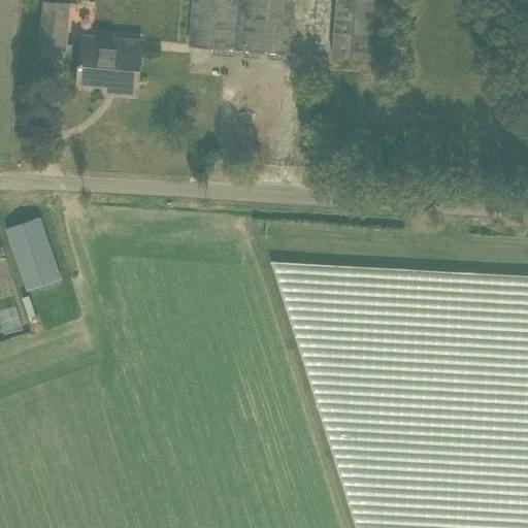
[(195,0),(191,45),(288,53),(291,0),(195,0)]
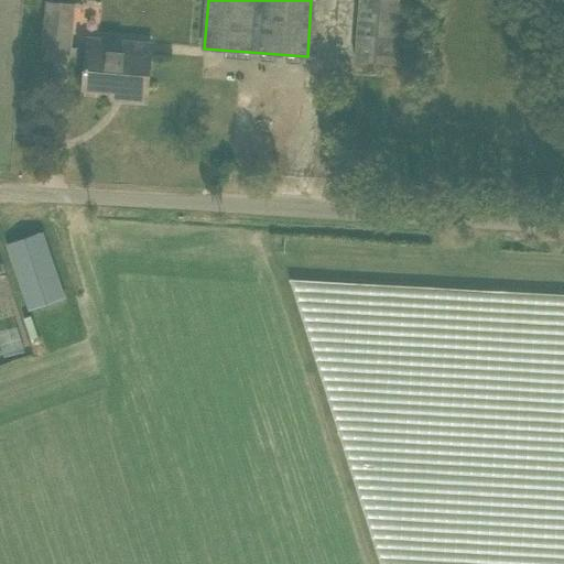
[(359,0),(355,60),(410,64),(414,0),(359,0)]
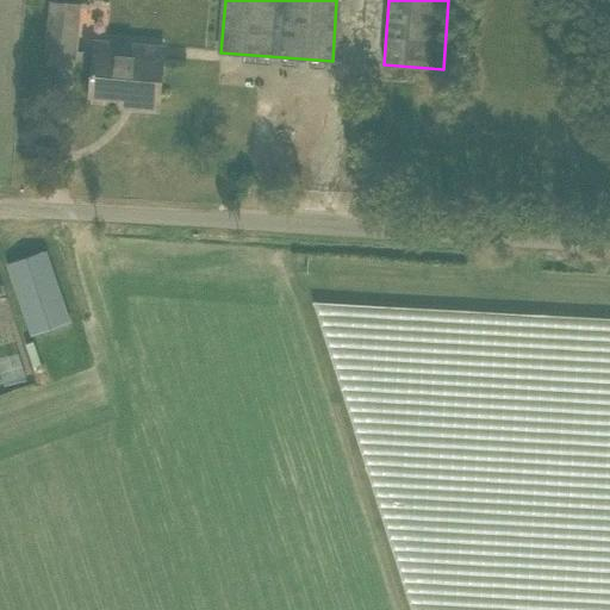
[(79,53),(82,5),(53,2),(48,50),(79,53)]
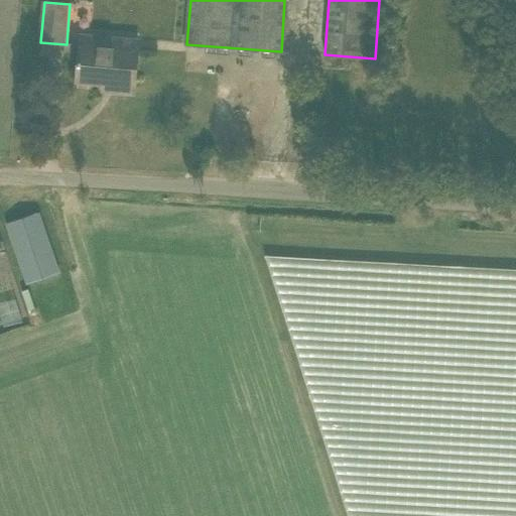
[(111,92),(134,94),(139,40),(81,35),(77,82),(112,85),(111,92)]
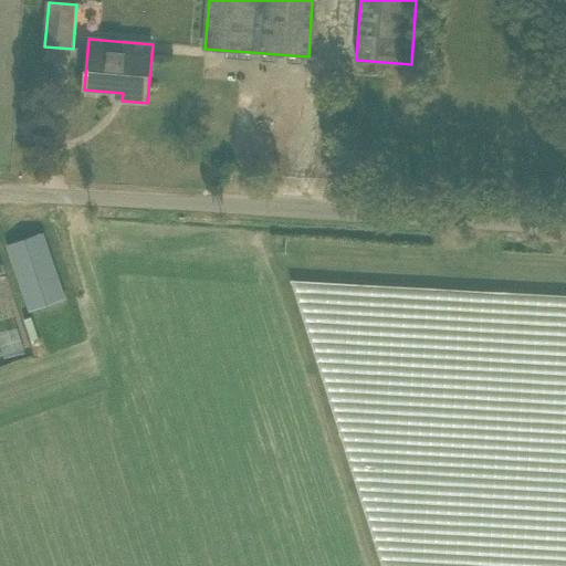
[(7,245),(30,312),(63,301),(65,300),(43,233),(7,245)]
